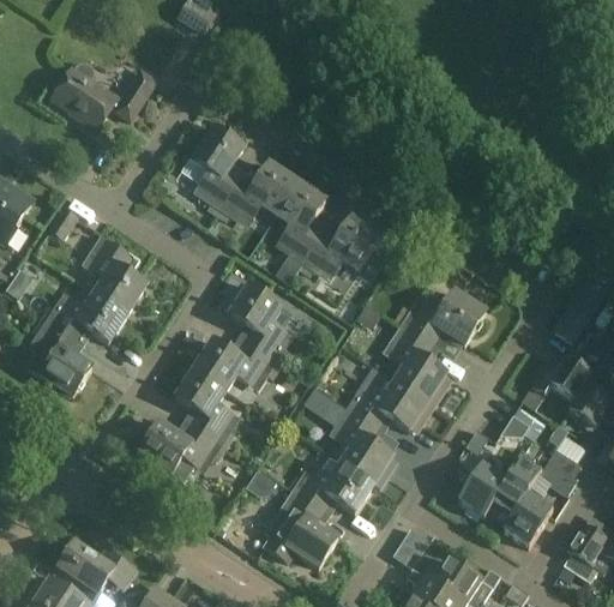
[(192,0),(180,19),(204,35),(218,12),(200,0),(192,0)]
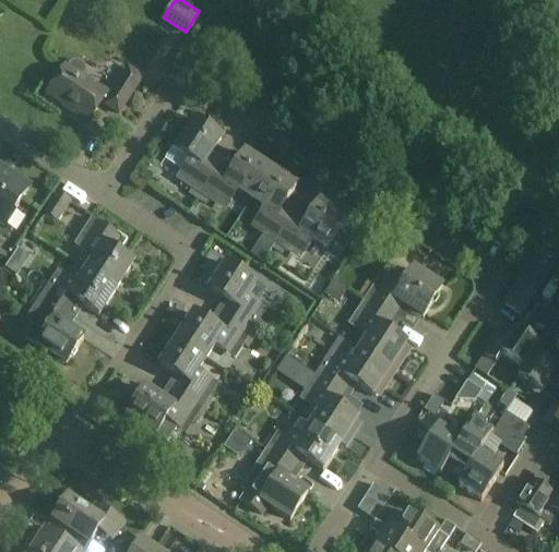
[(68,59),(67,62),(66,61),(47,88),(86,115),(99,96),(117,107),(141,72),(127,62),(109,90),(79,70),(81,68),(81,62),(78,59),(73,58),(68,59)]
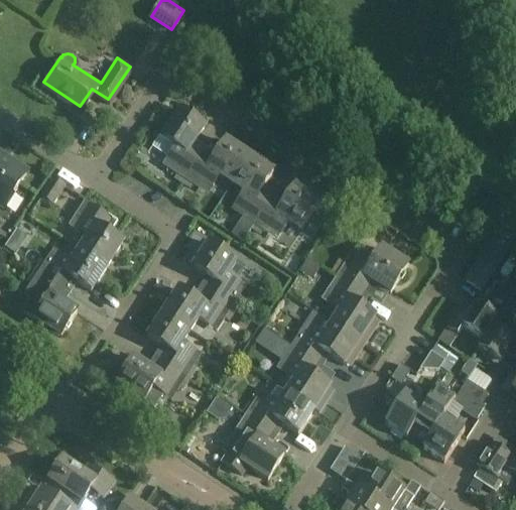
[(173,167),(184,175),(206,143),(195,136),(204,123),(179,107),(161,134),(174,142),(168,151),(178,158),(173,167)]
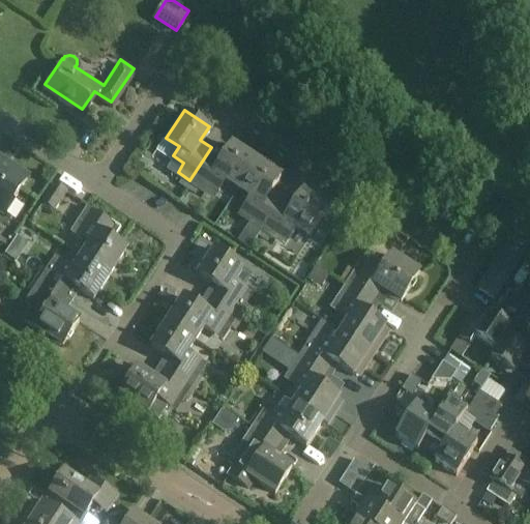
[(211,147),(189,180),(202,187),(207,178),(218,185),(225,176),(237,185),(256,156),(232,140),(223,154),(211,147)]
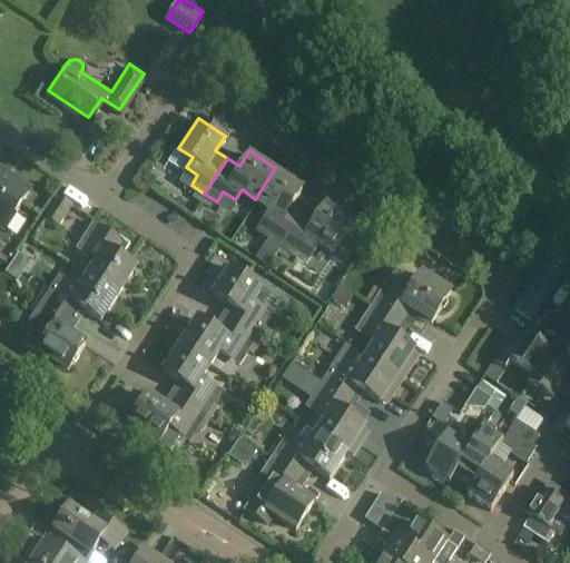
[(302,186),(275,168),(255,199),(268,208),(262,218),(274,225),(267,235),(281,244),(300,215),(287,207),(302,186)]
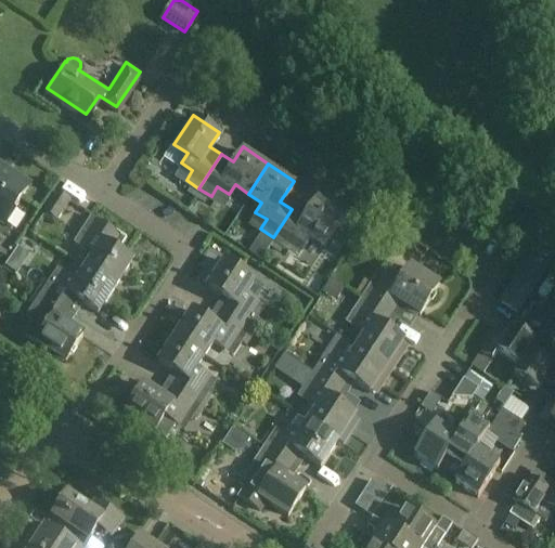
[(0,216),(3,218),(27,182),(0,165),(0,216)]
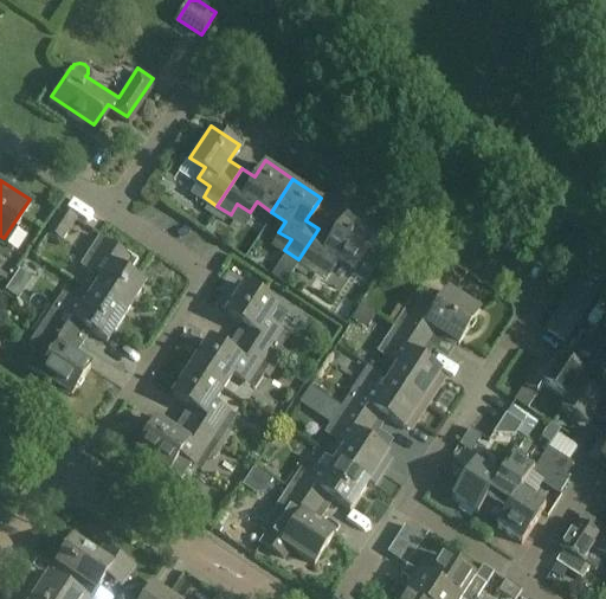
[(60,234),(75,213),(60,205),(46,226),(60,234)]
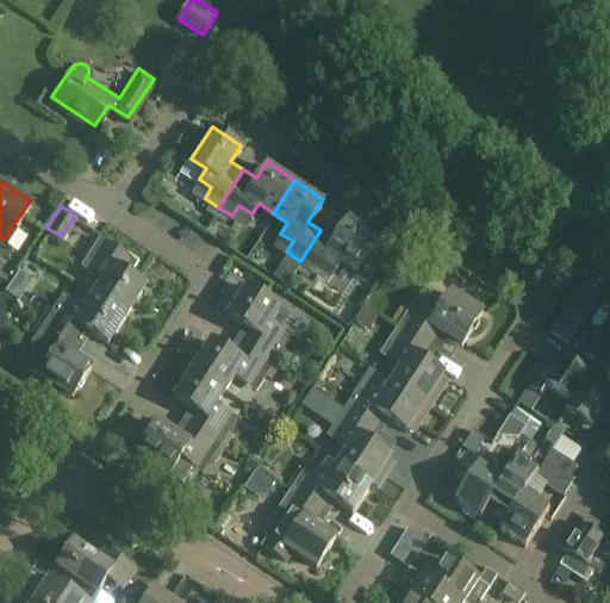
[(377,235),(348,216),(332,238),(321,230),(300,261),(313,271),(321,260),(334,268),(341,256),(355,266),(377,235)]
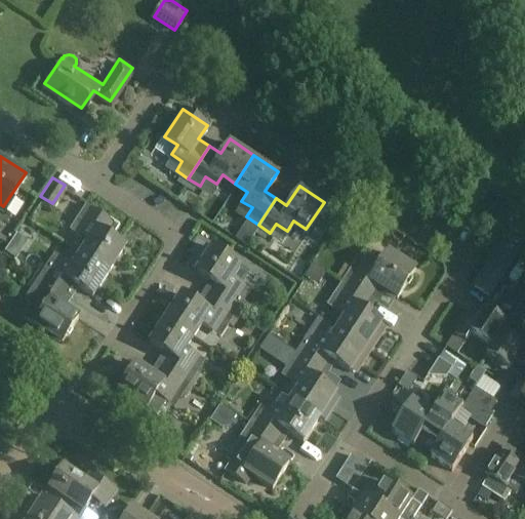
[(84,201),(76,214),(85,220),(78,231),(88,237),(80,249),(108,267),(124,243),(111,234),(114,229),(109,226),(112,220),(84,201)]
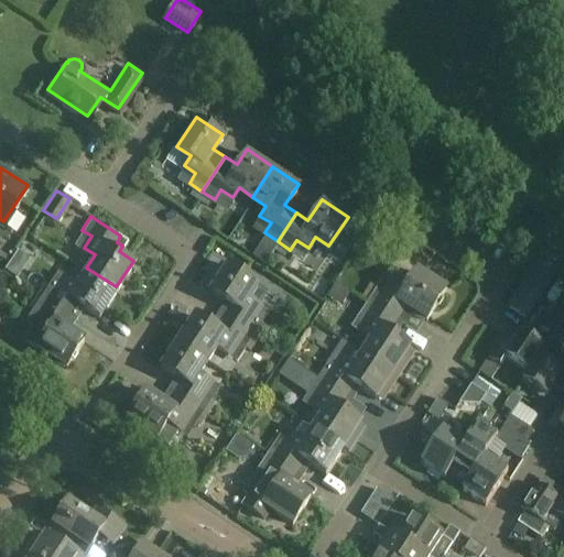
[(563,230),(554,246),(553,247),(563,253),(563,230)]
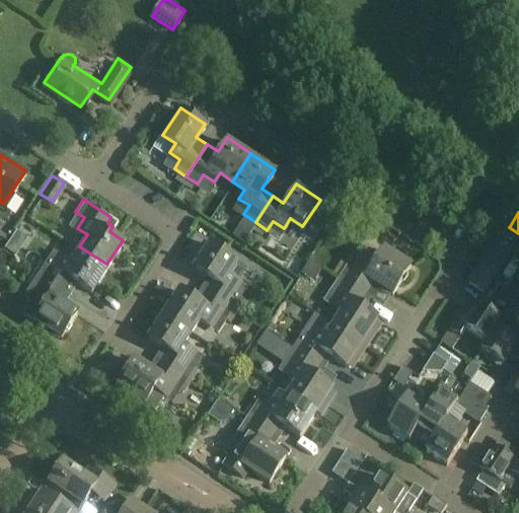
[(252,226),(255,222),(243,214),(232,231),(244,239),(252,226)]
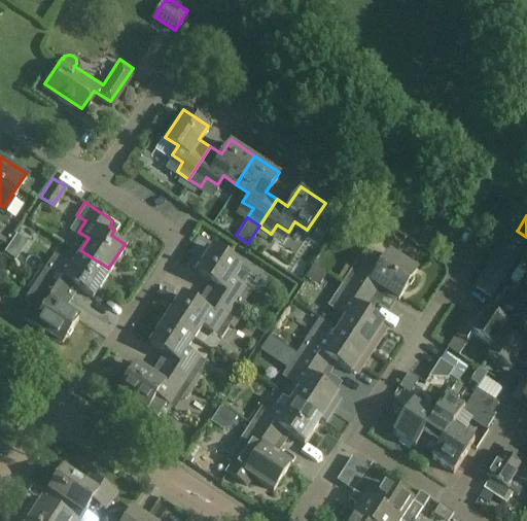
[(14,255),(27,238),(15,231),(3,248),(14,255)]
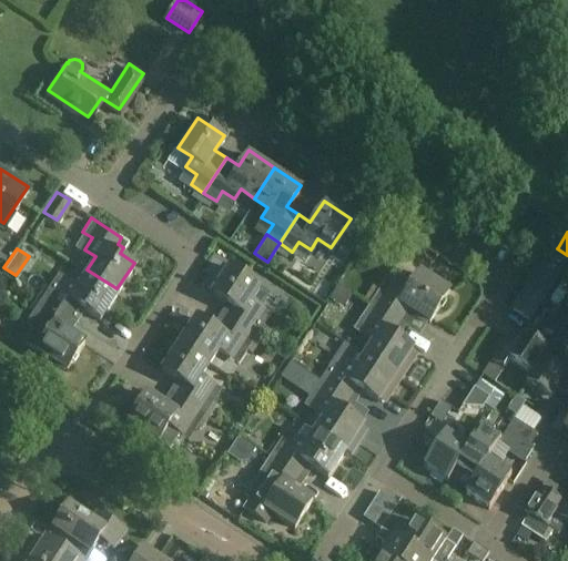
[(528,314),(558,268),(543,258),(513,304),(528,314)]
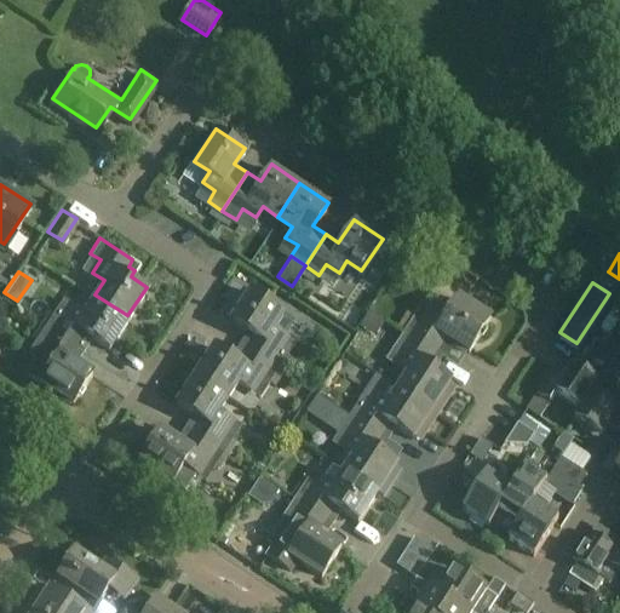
[(247,327),(237,341),(276,366),(286,350),(275,344),(283,331),(273,324),(282,309),(250,287),(231,316),(247,327)]
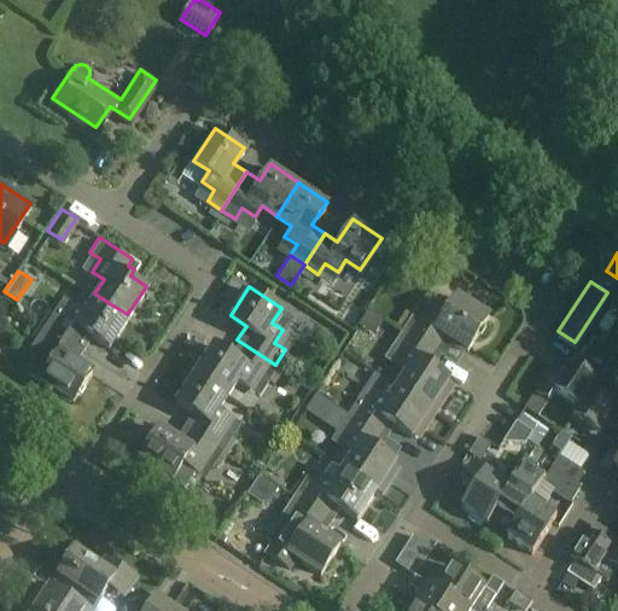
[(402,326),(433,347),(444,331),(467,347),(488,314),(455,292),(445,308),(435,300),(426,313),(415,306),(402,326)]
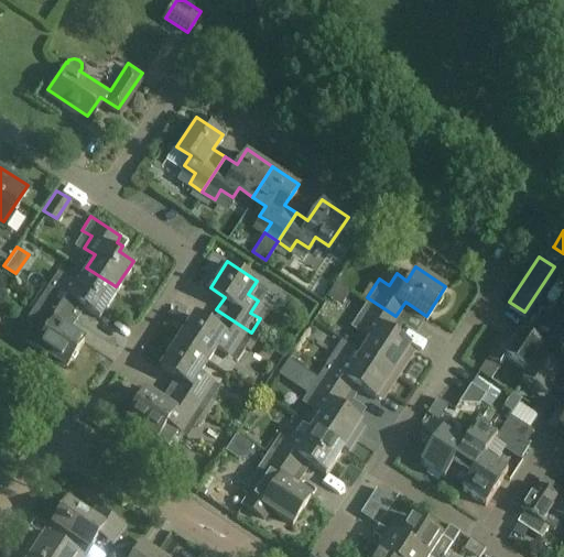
[(98,314),(116,286),(86,268),(77,281),(57,268),(41,293),(71,312),(77,301),(98,314)]
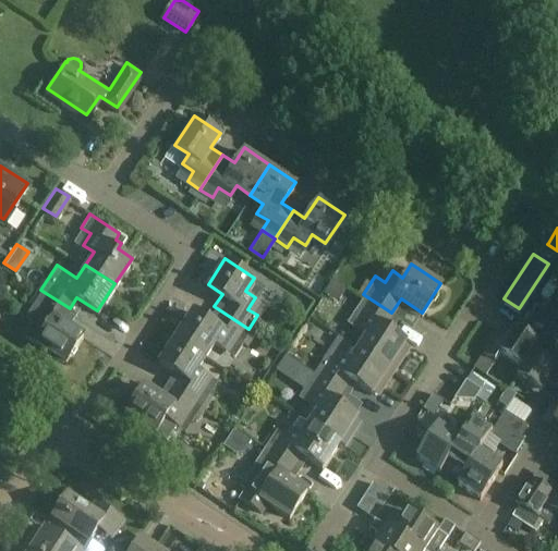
[(70,308),(40,290),(33,303),(43,308),(35,320),(46,327),(36,341),(65,359),(74,346),(80,346),(83,341),(82,335),(83,333),(62,320),(70,308)]
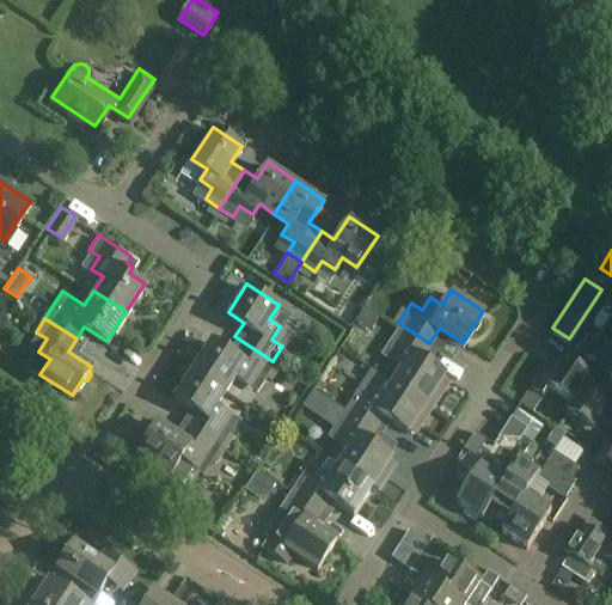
[(403,364),(393,379),(432,403),(447,379),(446,374),(444,373),(445,371),(421,356),(429,343),(398,323),(389,337),(399,344),(391,356),(403,364)]
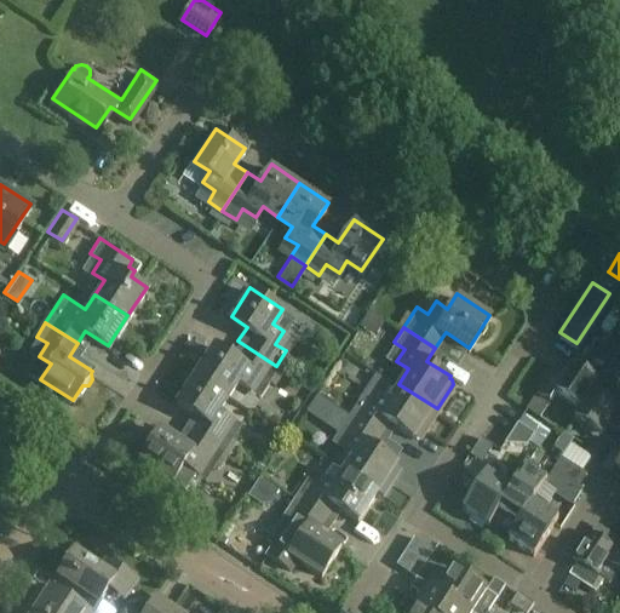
[(257,373),(267,379),(276,366),(237,341),(230,353),(214,343),(195,372),(229,394),(239,378),(248,385),(257,373)]
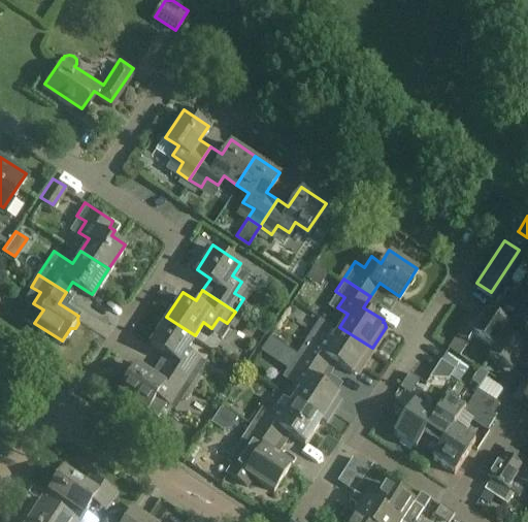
[(100,314),(113,320),(121,305),(108,298),(100,314)]
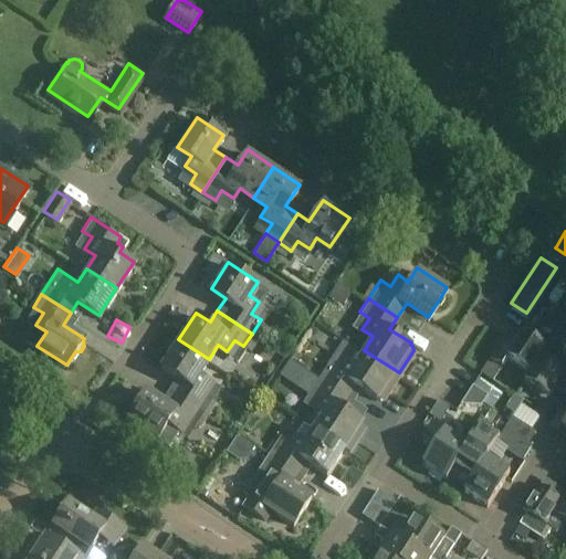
[(485,360),(498,368),(501,362),(506,355),(528,369),(540,352),(541,354),(546,345),(522,329),(515,338),(504,330),(489,355),(485,360)]
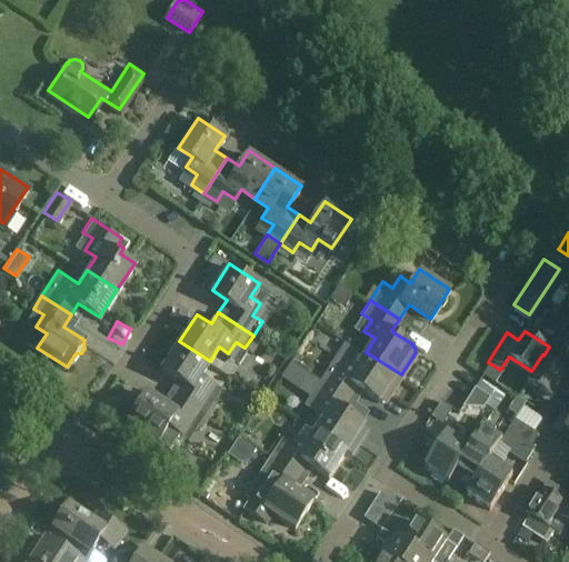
[(177,377),(169,389),(203,412),(212,399),(202,392),(210,381),(200,374),(210,361),(179,341),(162,367),(177,377)]
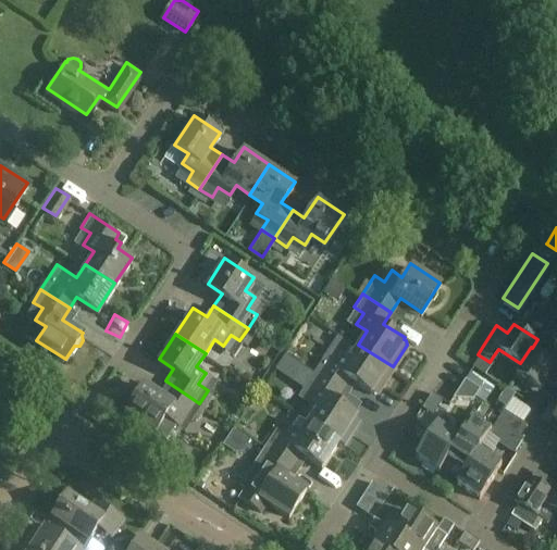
[(280,370),(296,359),(284,341),(268,352),(280,370)]
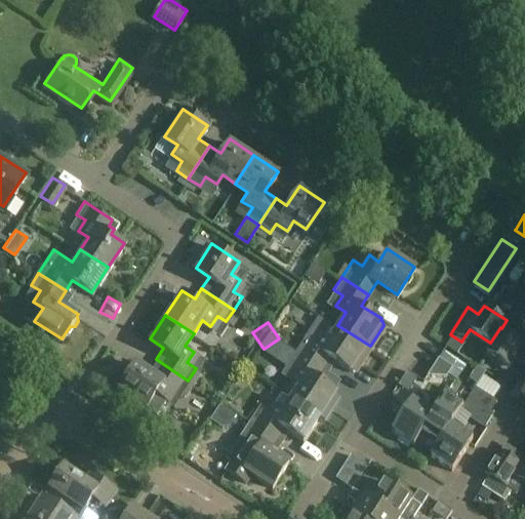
[(357,367),(370,346),(337,325),(329,337),(311,325),(295,348),(322,365),(329,355),(349,367),(350,366),(353,367),(357,367)]
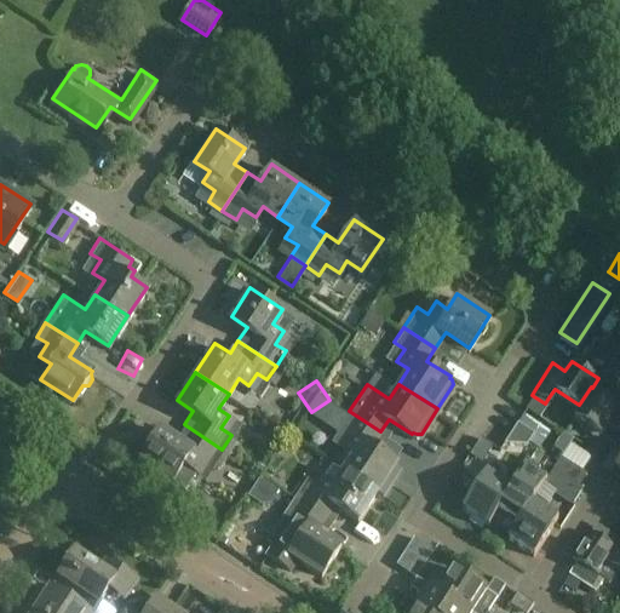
[(606,420),(612,425),(618,429),(619,424),(619,396),(616,404),(592,388),(591,387),(579,405),(573,413),(598,430),(606,420)]
